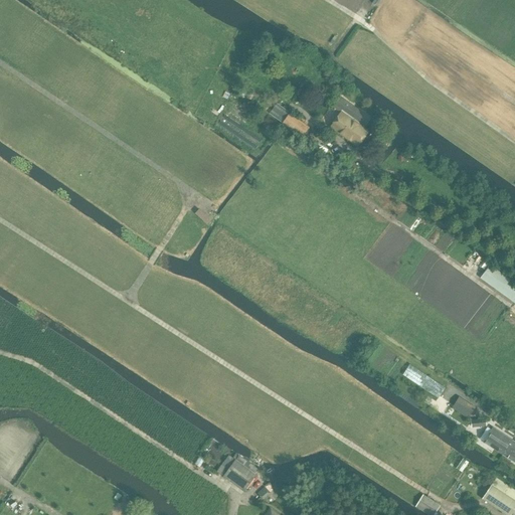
[(340,113),(330,127),(358,147),(368,132),(363,128),(364,126),(365,126),(370,118),(339,97),(334,104),(332,107),(340,113)]
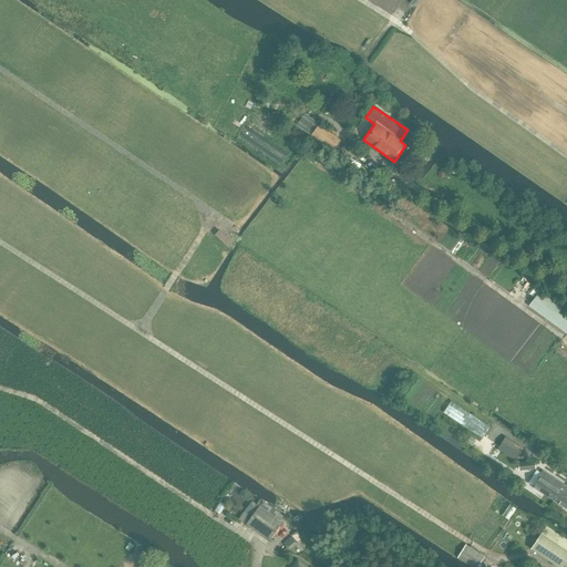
[(303,114),(296,125),(310,136),(310,137),(312,140),(309,144),(318,152),(322,146),(331,153),(340,140),(319,124),(319,125),(303,114)]
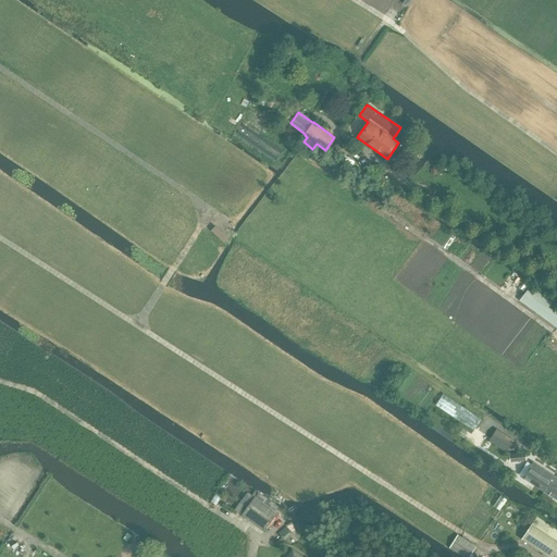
[(556,306),(529,286),(518,300),(556,329),(556,306)]
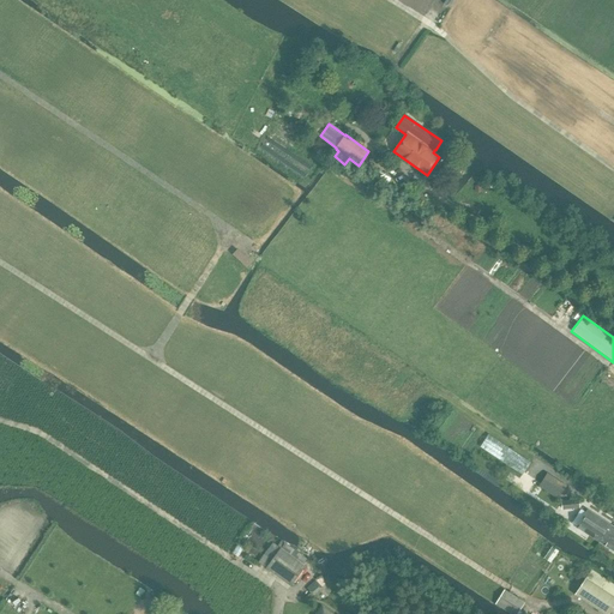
[(480,447),(499,461),(521,475),(530,462),(488,434),(480,447)]
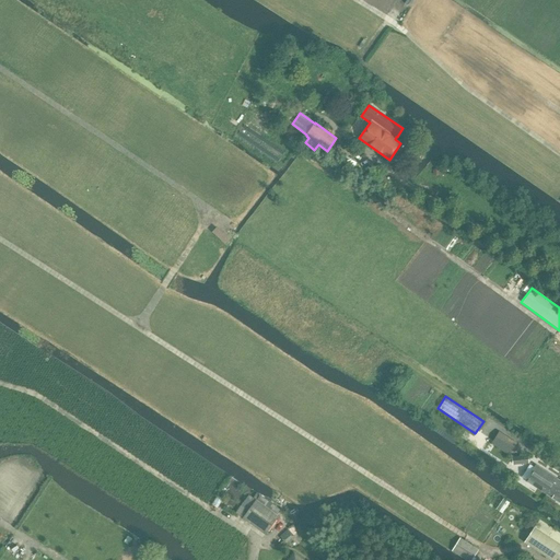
[(434,410),(427,421),(433,424),(440,415),(434,410)]
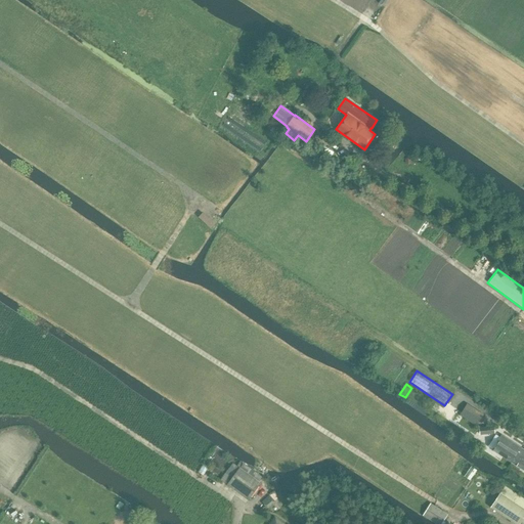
[(459,415),(475,426),(482,415),(466,403),(459,415)]
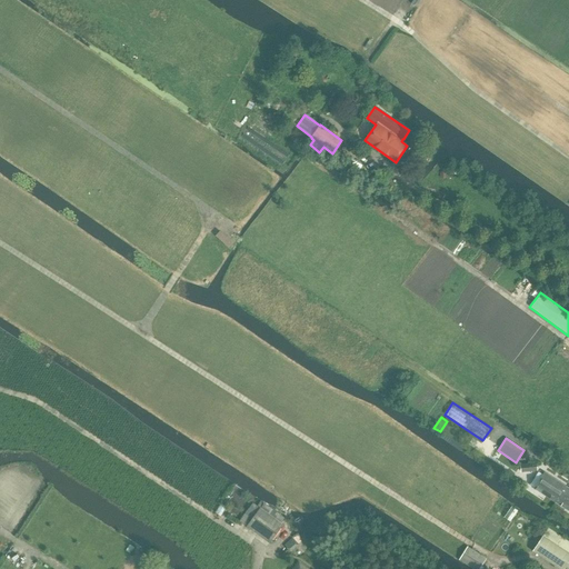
[(483,452),(493,459),(498,451),(488,445),(483,452)]
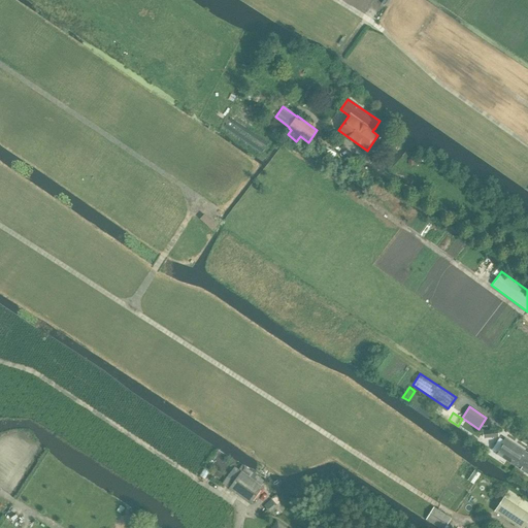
[(495,453),(515,466),(524,452),(505,438),(495,453)]
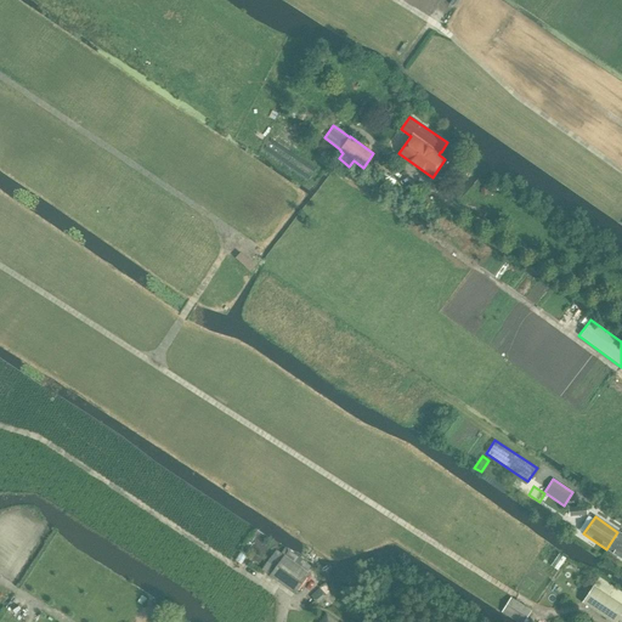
[(621,535),(617,532),(606,549),(621,559),(621,535)]
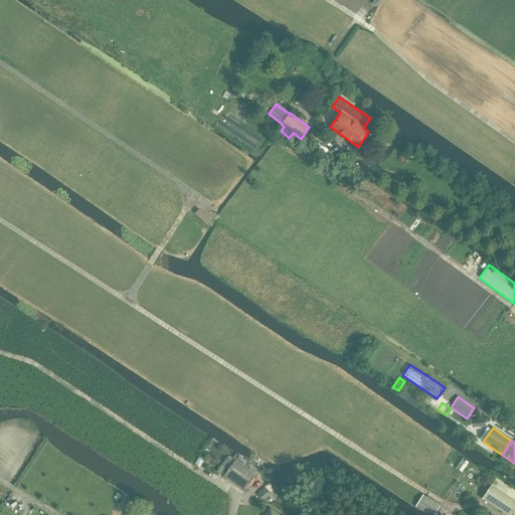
[(235,460),(223,477),(231,483),(243,491),(245,488),(252,478),(255,475),(253,473),(235,460)]
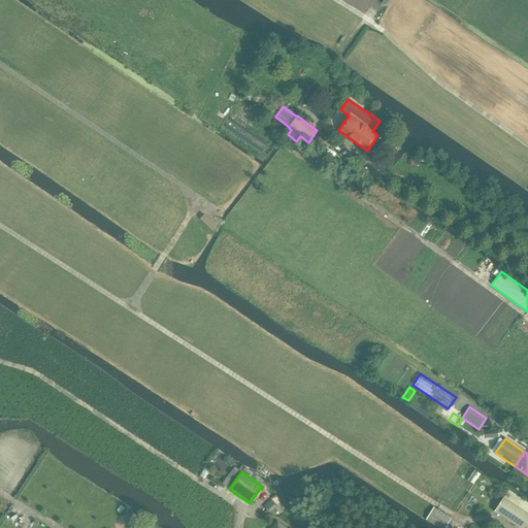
[(503,498),(494,512),(519,527),(522,527),(527,520),(527,502),(508,490),(503,498)]
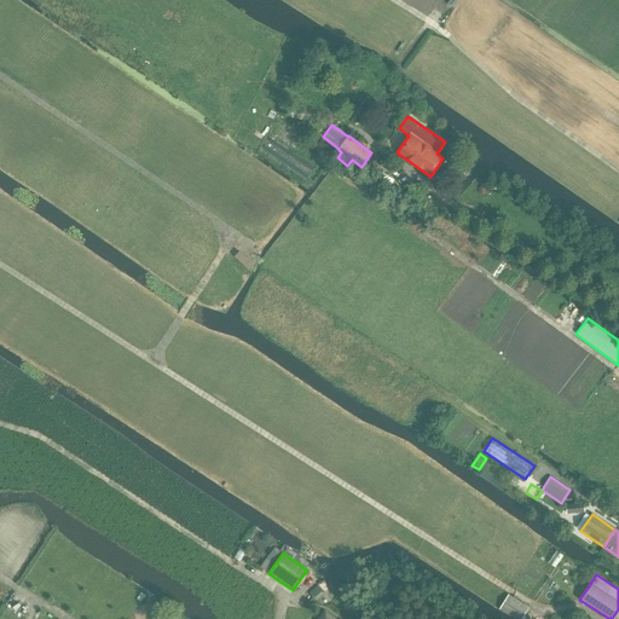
[(499,609),(503,612),(514,618),(525,618),(531,609),(508,595),(503,603),(499,609)]
